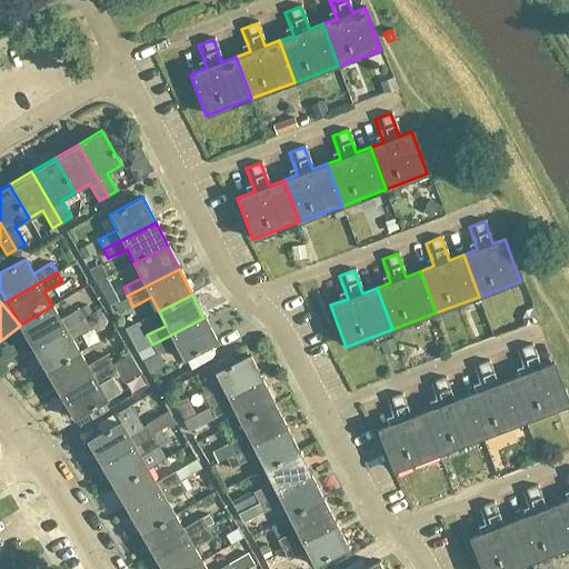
[(33,348),(83,318),(78,309),(60,320),(52,306),(20,325),(33,348)]
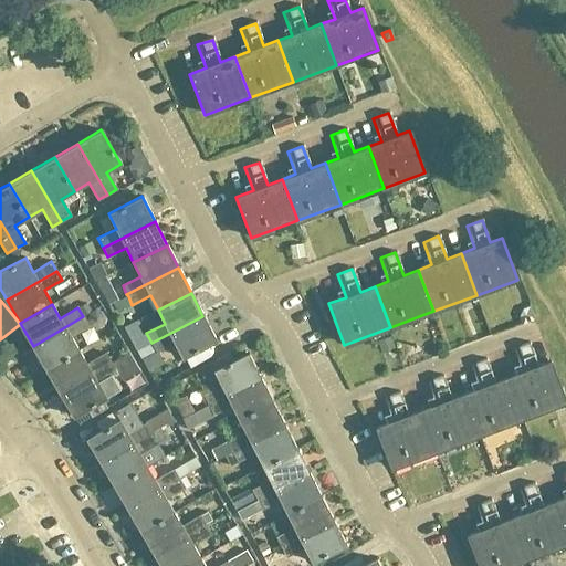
[(33,346),(46,369),(80,350),(71,336),(88,326),(83,316),(33,346)]
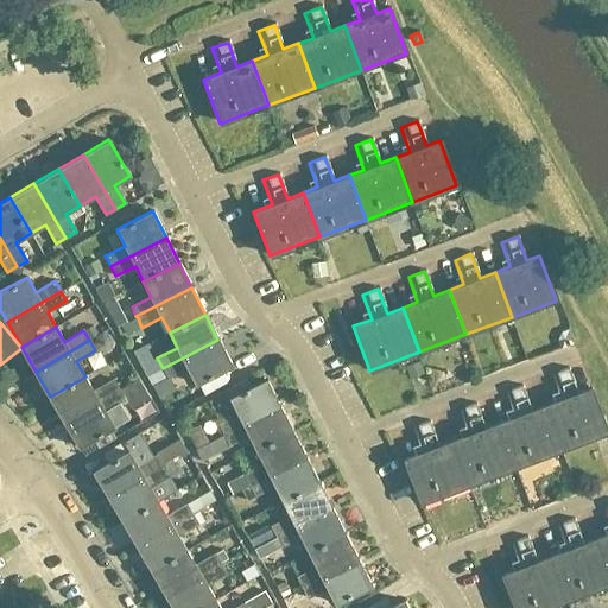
[(195,384),(196,382),(220,371),(230,366),(217,340),(163,368),(168,378),(188,368),(195,384)]
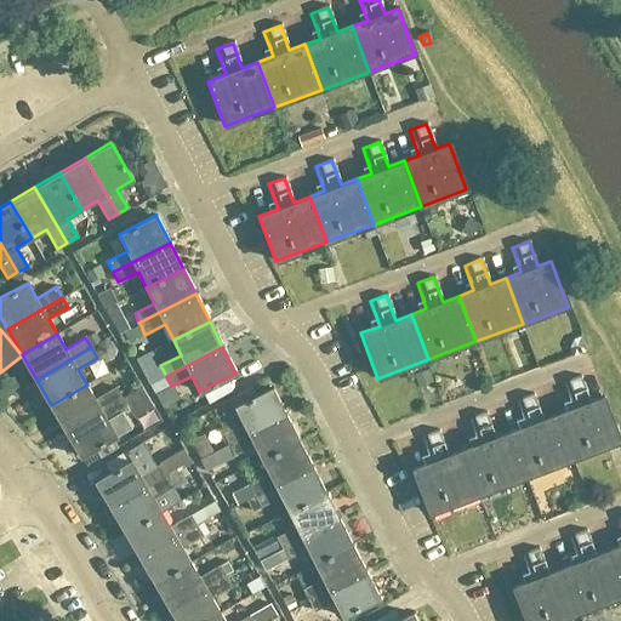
[(557,414),(575,460),(620,443),(603,397),(590,402),(580,377),(563,383),(573,408),(557,414)]
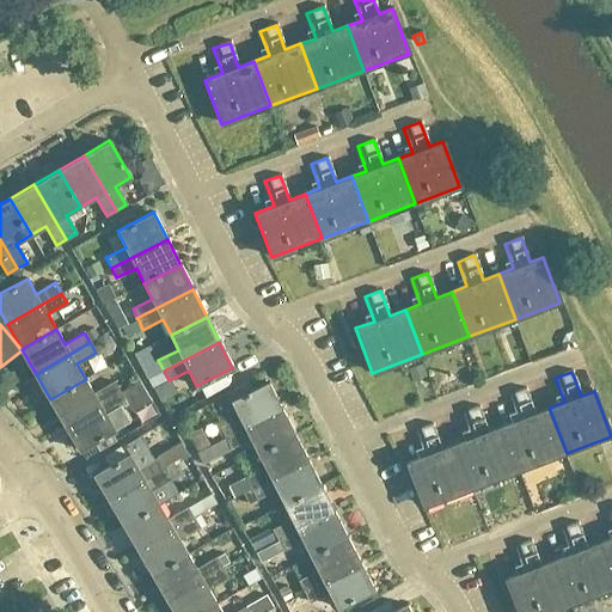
[(50,399),(65,423),(118,392),(114,383),(95,393),(86,379),(50,399)]
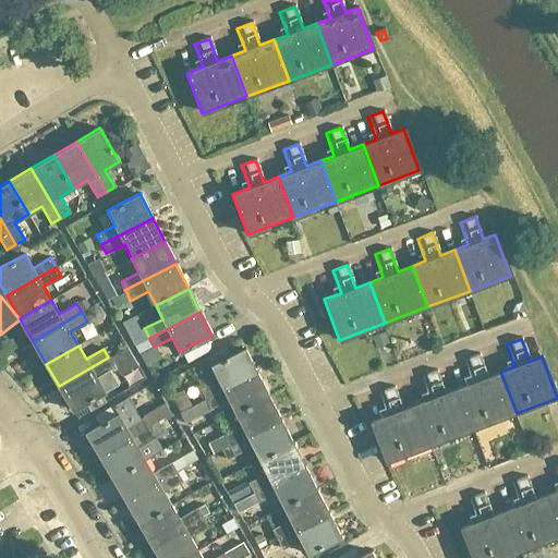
[(204,400),(256,373),(244,349),(210,366),(218,380),(199,390),(204,400)]
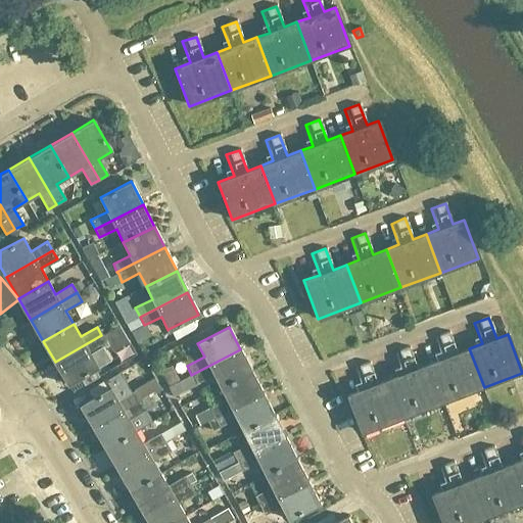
[(484,387),(469,348),(457,353),(448,333),(434,338),(442,359),(429,364),(443,401),(484,387)]
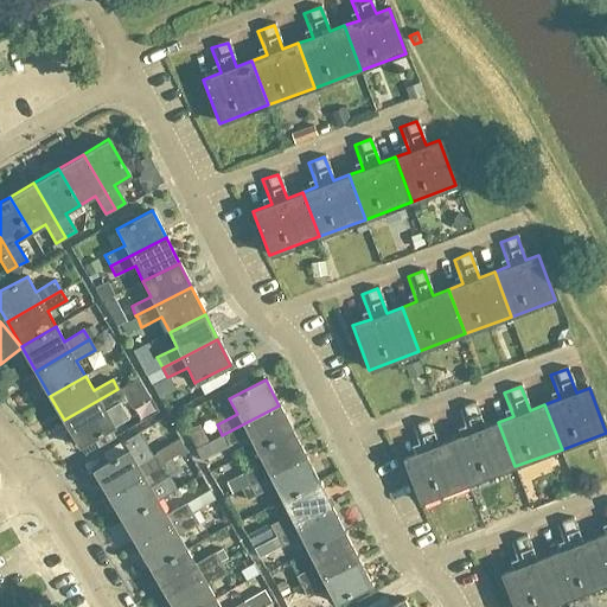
[(117,389),(64,420),(78,445),(114,425),(104,410),(123,398),(119,391),(117,389)]
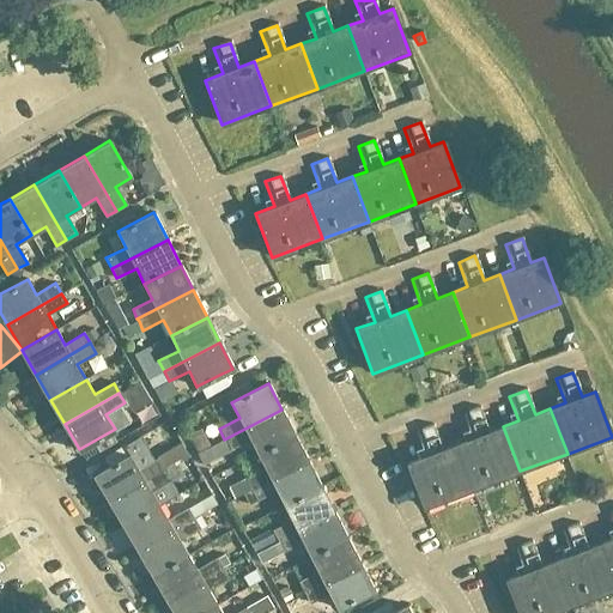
[(520,471),(503,426),(489,432),(479,407),(462,414),(472,438),(456,444),(473,489),(520,471)]
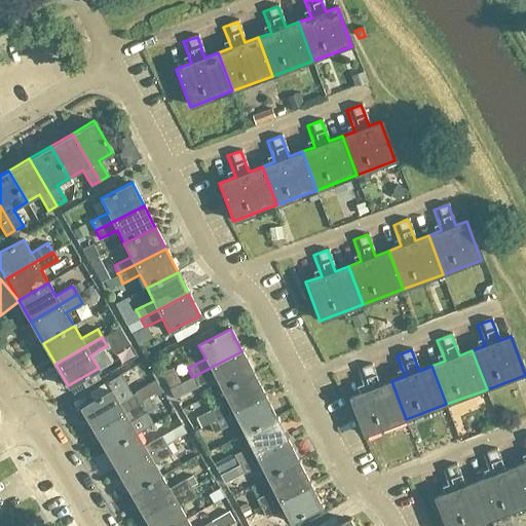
[(222,390),(253,374),(241,351),(192,377),(197,385),(215,377),(222,390)]
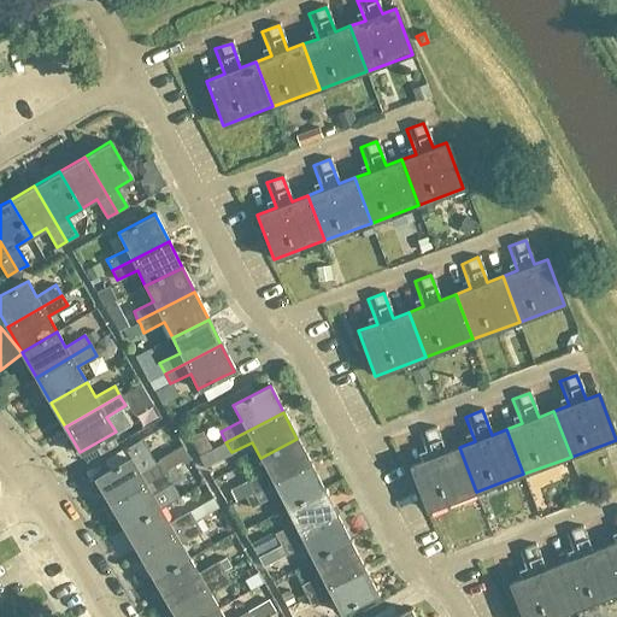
[(476,492),(459,447),(445,453),(435,428),(419,434),(428,459),(410,466),(427,511),(476,492)]
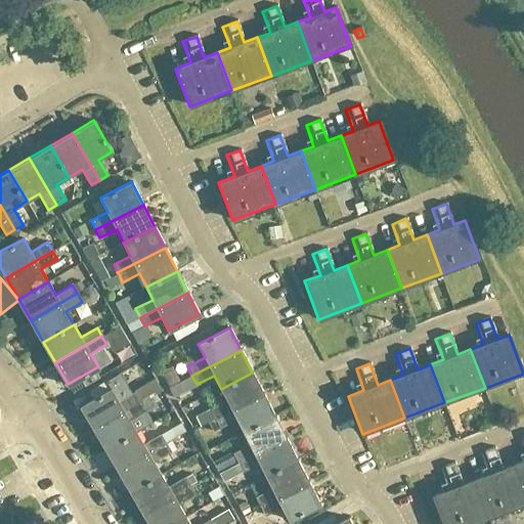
[(143,368),(128,378),(132,386),(147,378),(143,368)]
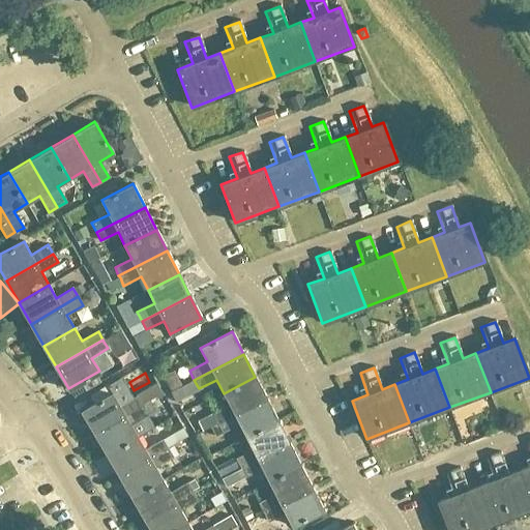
[(217,424),(266,399),(255,377),(224,393),(230,407),(212,415),(217,424)]
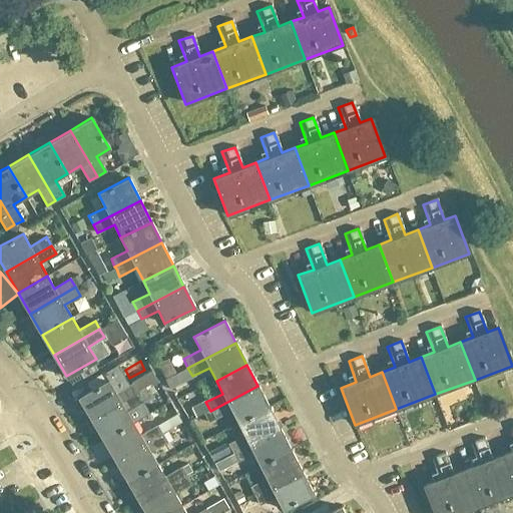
[(108,381),(95,389),(79,398),(91,419),(136,393),(131,385),(125,388),(116,394),(108,381)]
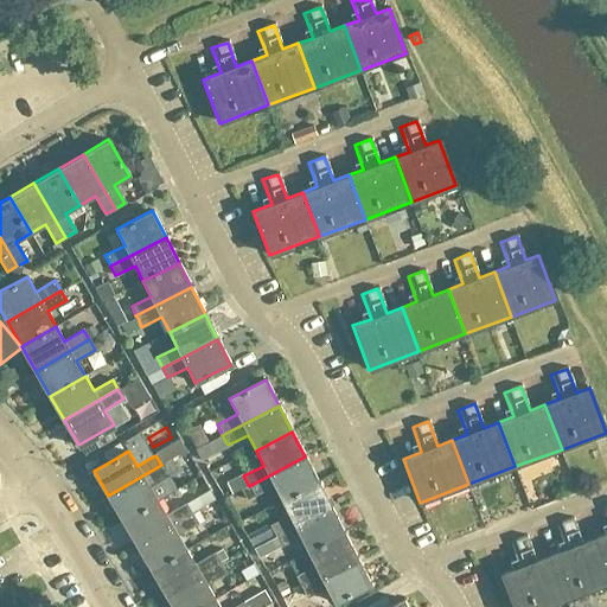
[(305,457),(249,486),(254,496),(274,485),(281,500),(318,481),(305,457)]
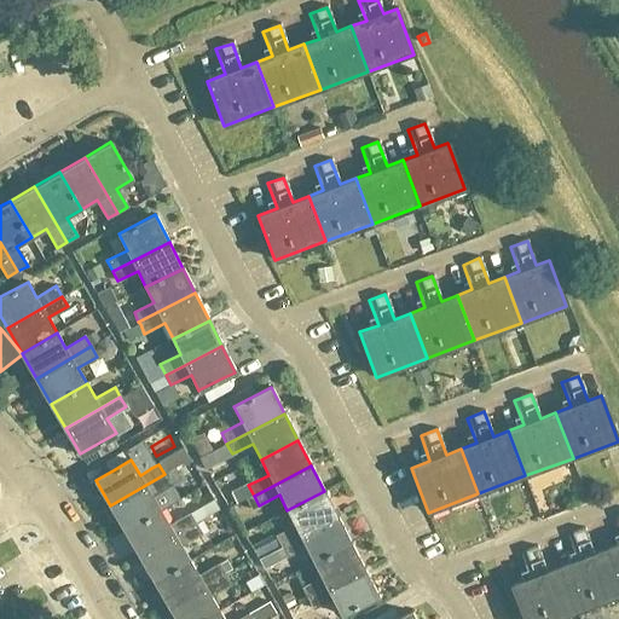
[(126,531),(161,510),(152,496),(171,484),(165,474),(110,505),(126,531)]
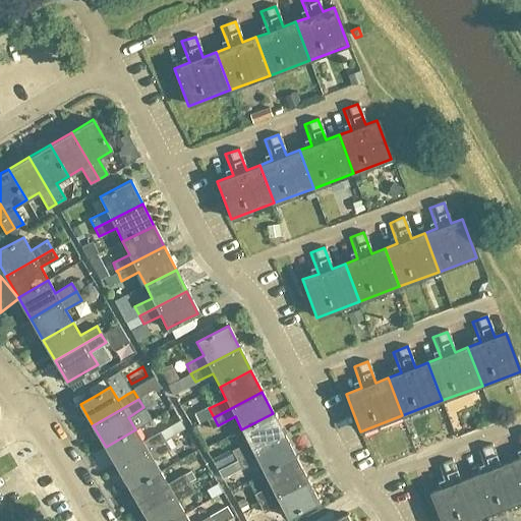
[(236,460),(284,436),(273,413),(241,429),(248,443),(231,452),(236,460)]
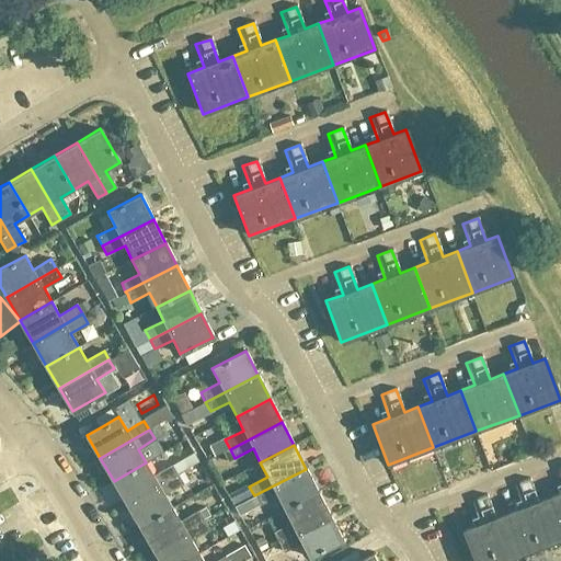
[(114,481),(127,504),(176,476),(171,466),(153,477),(146,462),(114,481)]
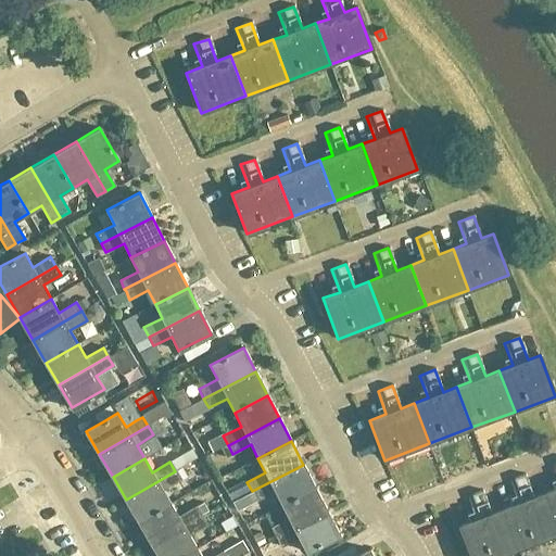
[(555,488),(546,492),(555,518),(555,463),(552,465),(555,476),(555,488)]
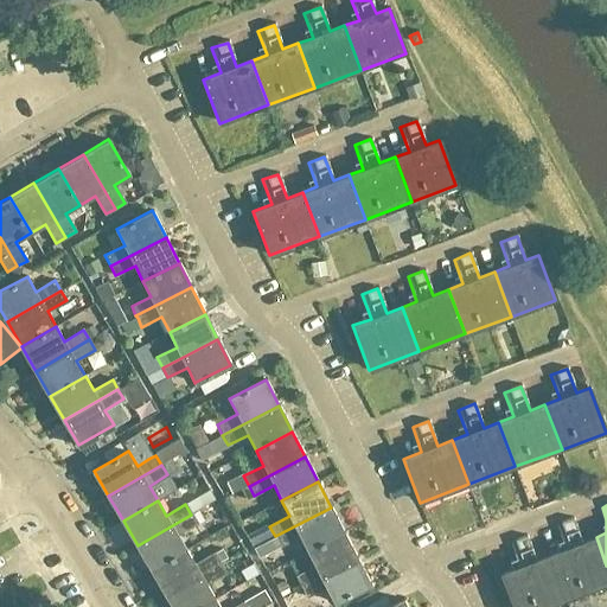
[(331,508),(275,536),(280,547),(300,537),(307,551),(344,532),(331,508)]
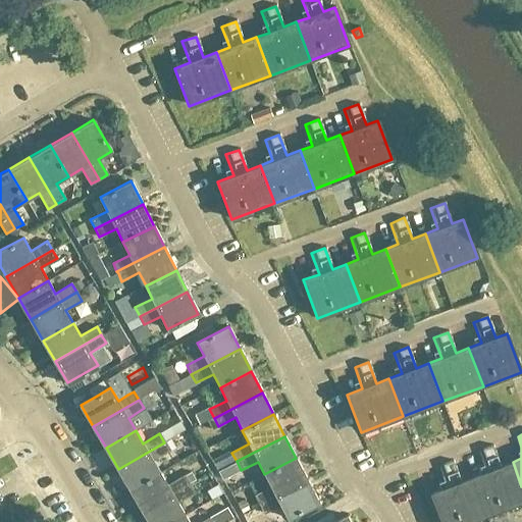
[(118,469),(131,490),(160,473),(153,460),(169,451),(164,442),(118,469)]
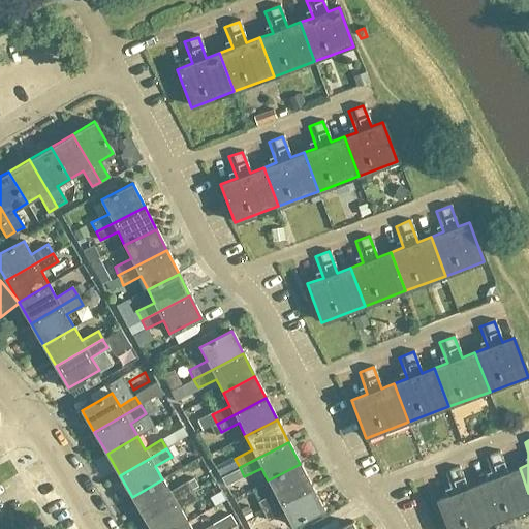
[(479,484),(494,522),(528,508),(528,493),(520,468),(506,473),(499,452),(485,458),(493,478),(479,484)]
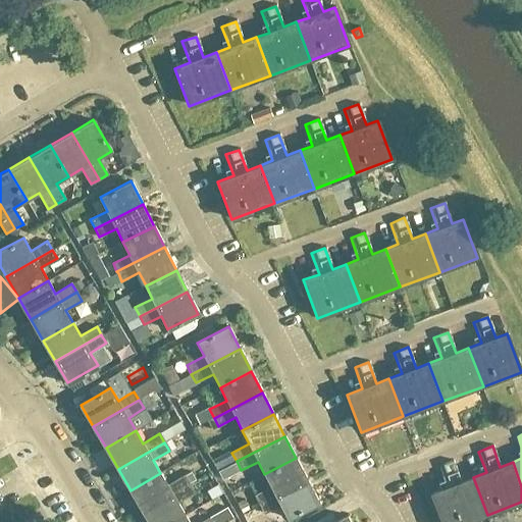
[(296,458),(264,474),(271,487),(254,496),(259,505),(307,480),(296,458)]
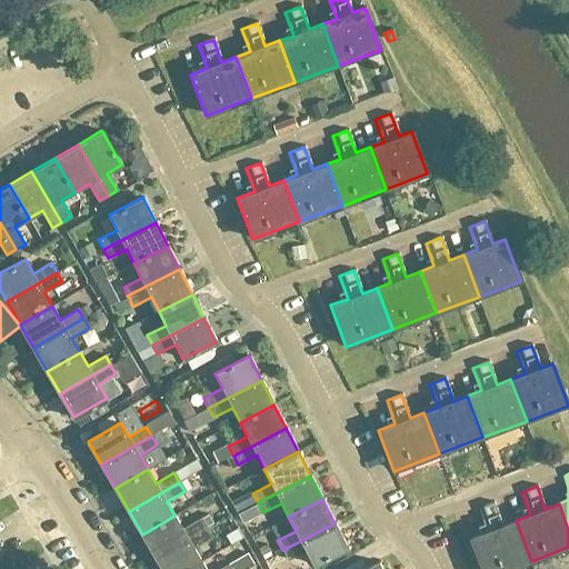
[(510,568),(531,561),(516,520),(501,526),(492,502),(478,508),(487,531),(470,538),(481,568),(510,568)]
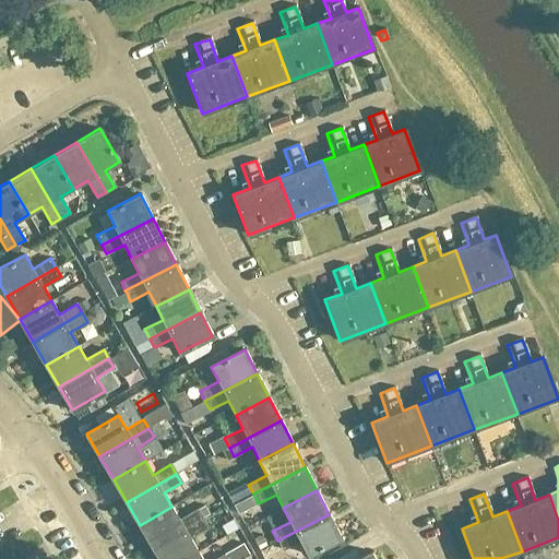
[(140,525),(153,547),(202,519),(197,509),(179,520),(171,507),(140,525)]
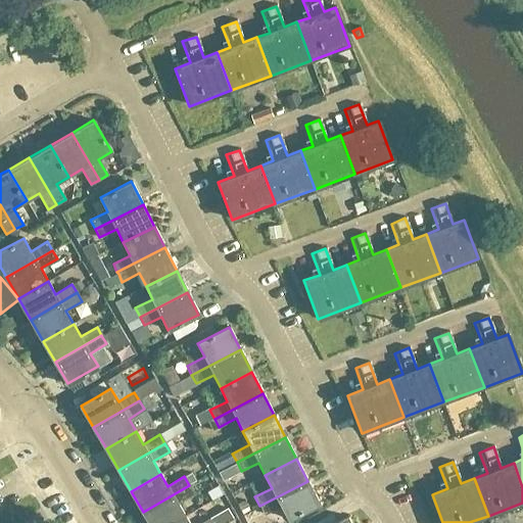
[(307,481),(259,506),(264,515),(281,506),(288,520),(320,504),(307,481)]
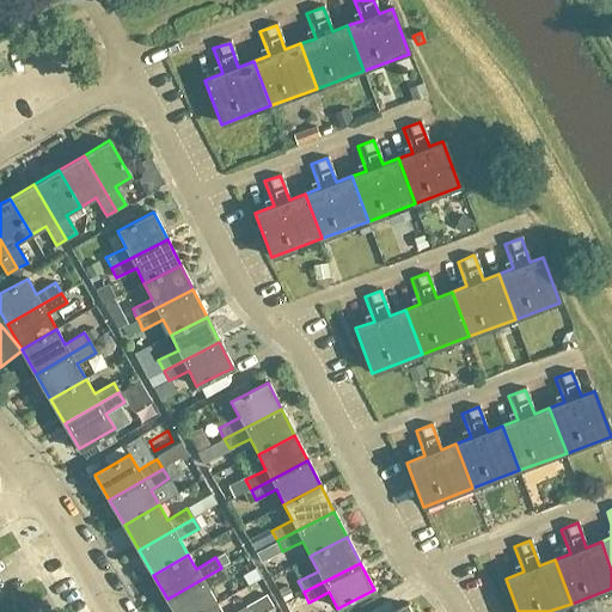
[(167,599),(175,611),(202,611),(218,604),(208,589),(227,579),(221,568),(167,599)]
